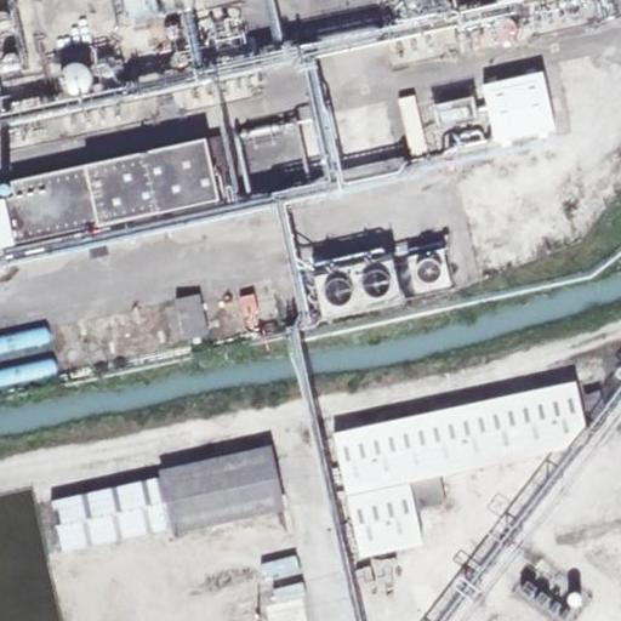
[(195,7),(193,0),(123,0),(129,22),(195,7)]
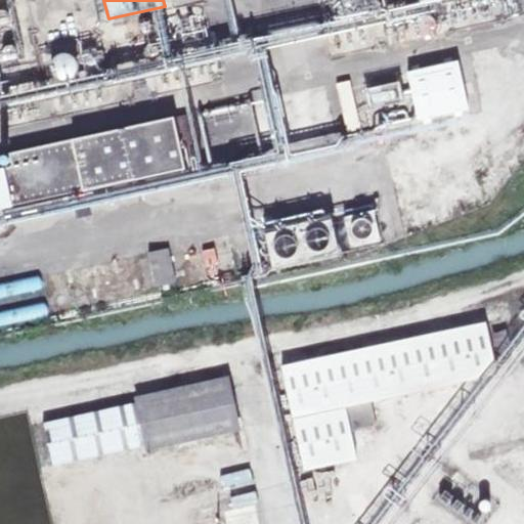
[(441,29),(523,14),(523,0),(332,0),(337,29),(349,27),(351,35),(339,37),(341,49),(363,45),(362,38),(390,34),(388,20),(438,12),(441,29)]
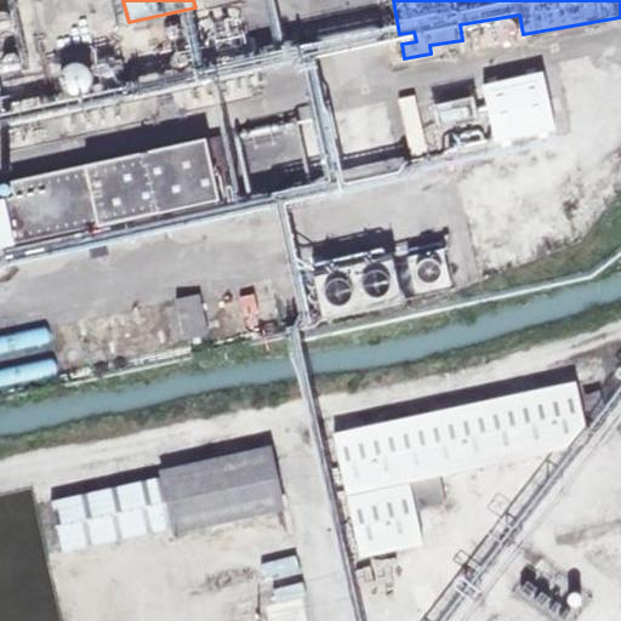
[(12,24),(12,21),(11,17),(10,15),(6,13),(4,12),(0,12),(0,29),(1,30),(5,30),(7,29),(11,27),(12,24)]
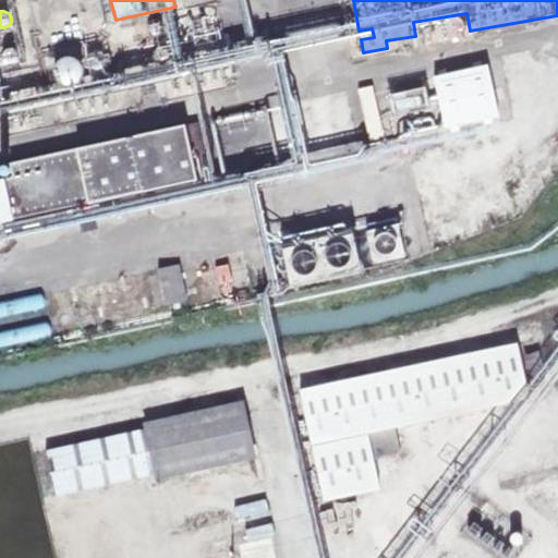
[(462,35),(464,32),(464,27),(463,23),(461,20),(458,17),(453,16),(449,16),(446,19),(443,22),(441,26),(441,31),(444,34),(447,37),(450,39),(455,39),(459,38),(462,35)]
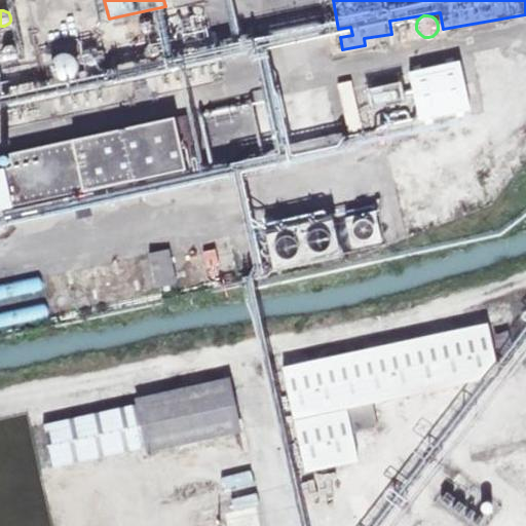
[(155,31),(155,28),(154,25),(152,22),(150,21),(147,20),(143,21),(141,23),(139,25),(138,28),(139,31),(140,34),(143,36),(146,37),(149,37),(152,36),(154,33),(155,31)]
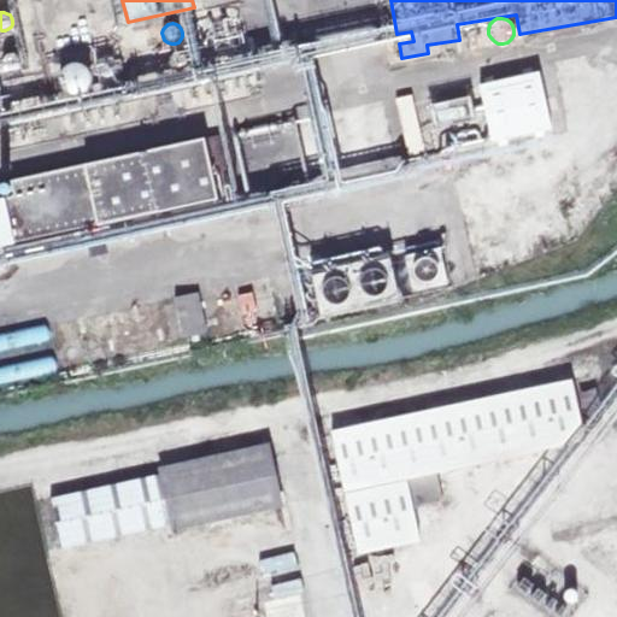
[(186,68),(186,66),(187,65),(187,63),(187,59),(184,56),(183,54),(181,54),(180,53),(177,53),(176,54),(174,54),(171,57),(170,58),(170,60),(169,62),(170,65),(171,68),(172,69),(175,71),(178,71),(181,71),(184,69),(186,68)]
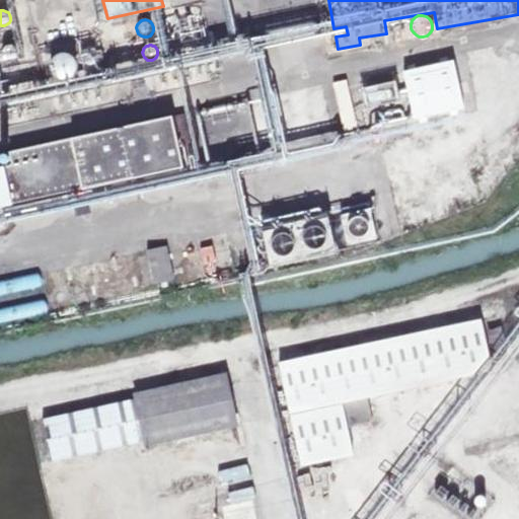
[(19,55),(18,52),(17,49),(14,47),(12,46),(9,46),(6,47),(3,49),(2,52),(2,55),(3,58),(4,61),(7,62),(10,63),(13,62),(16,61),(18,58),(19,55)]
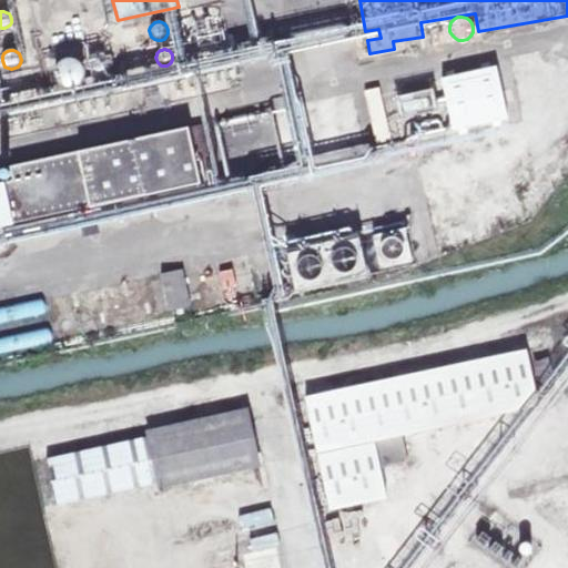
[(84,78),(84,75),(84,72),(84,69),(83,66),(81,63),(79,61),(77,60),(73,59),(71,58),(68,59),(64,59),(62,61),(60,62),(58,66),(57,68),(56,71),(56,73),(56,77),(57,80),(59,82),(61,84),(63,87),(67,87),(70,88),(72,88),(75,87),(79,85),(81,83),(82,81),(84,78)]
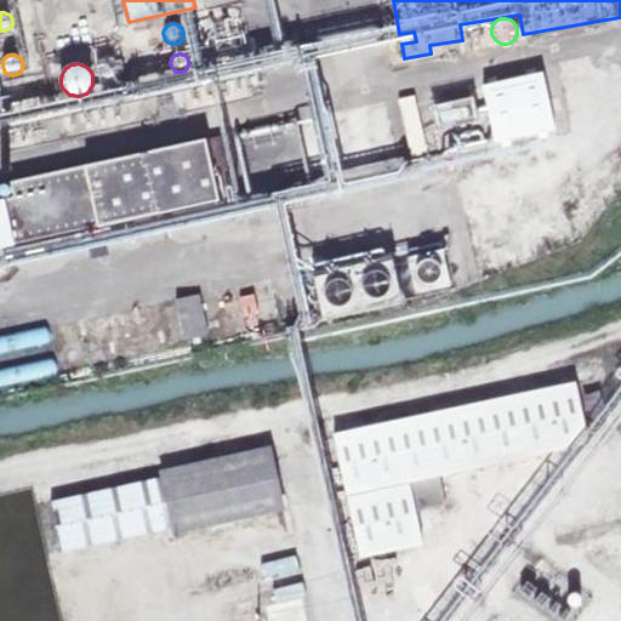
[(545,74),(486,87),(499,143),(558,130),(545,74)]
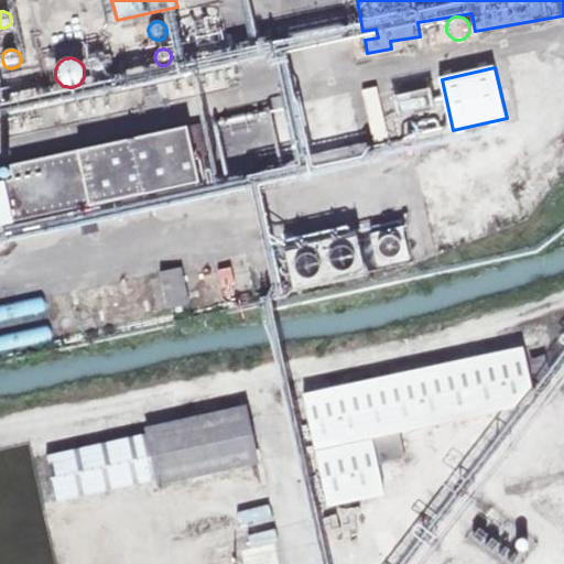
[(22,89),(22,87),(21,86),(21,84),(19,82),(15,79),(14,79),(12,79),(11,79),(8,82),(7,83),(6,85),(6,86),(6,88),(6,91),(7,93),(9,95),(11,96),(13,96),(17,96),(18,95),(19,94),(20,93),(21,90),(22,89)]
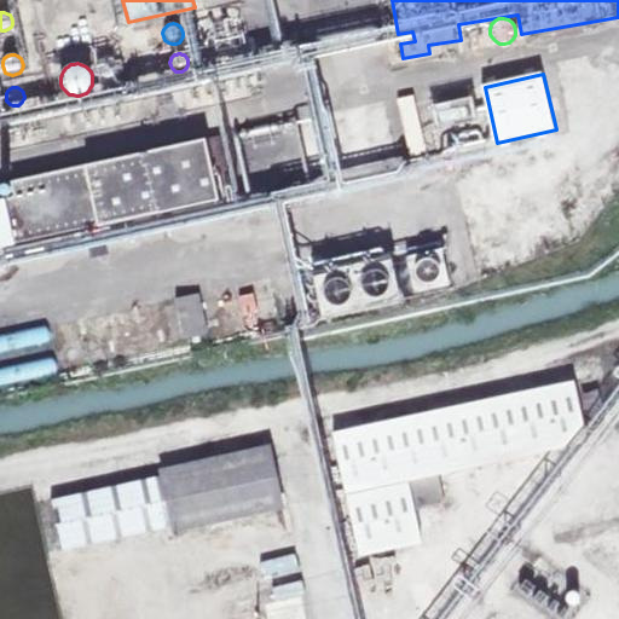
[(416,102),(398,105),(410,158),(428,154),(416,102)]
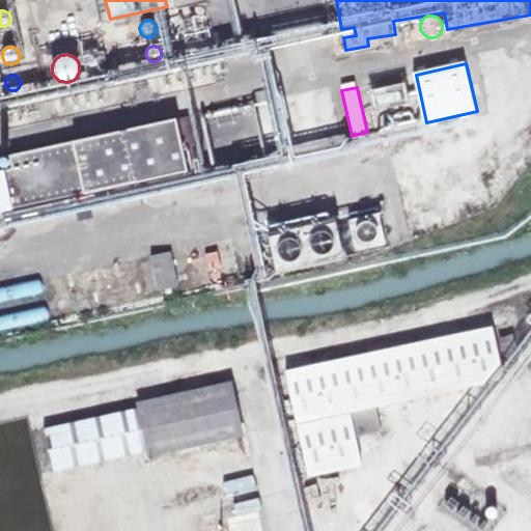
[(7,211),(188,171),(200,169),(189,116),(9,156),(11,168),(0,170),(0,206),(6,205),(7,211)]
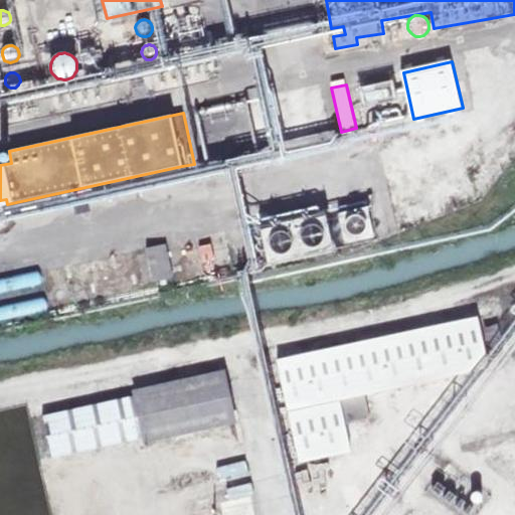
[(9,162),(10,160),(10,159),(10,157),(9,155),(8,154),(6,154),(4,154),(2,155),(1,157),(0,159),(1,161),(2,162),(3,163),(5,163),(7,163),(8,162),(9,162)]
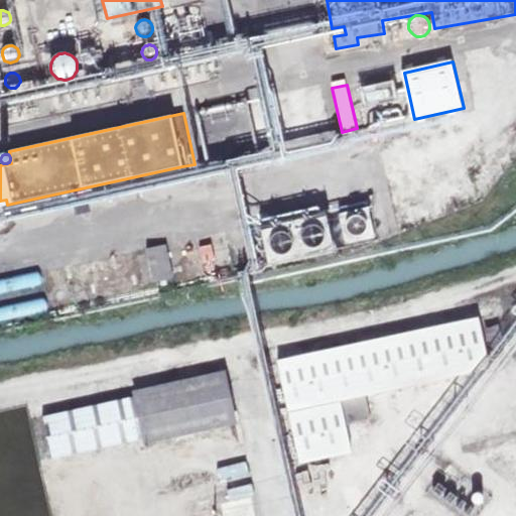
[(334,251),(327,216),(260,231),(267,265),(334,251)]
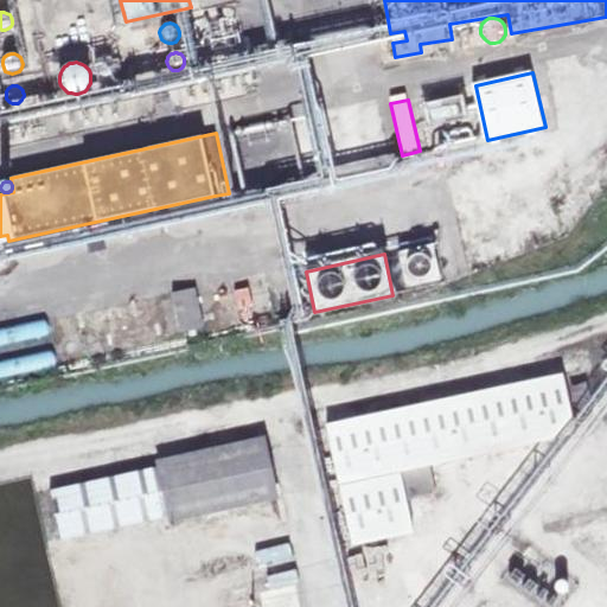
[(205,328),(196,287),(172,293),(180,333),(205,328)]
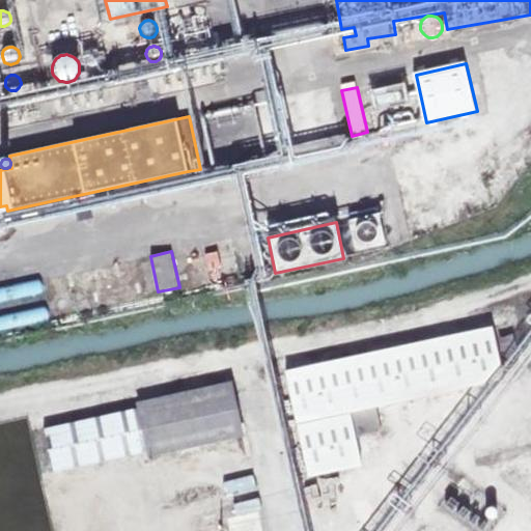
[(243,274),(239,254),(219,258),(222,277),(243,274)]
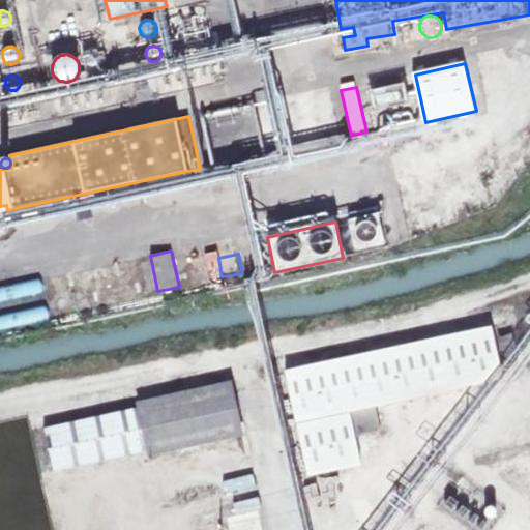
[(376,405),(503,378),(493,326),(287,371),(308,475),(362,464),(356,436),(381,431),(376,405)]
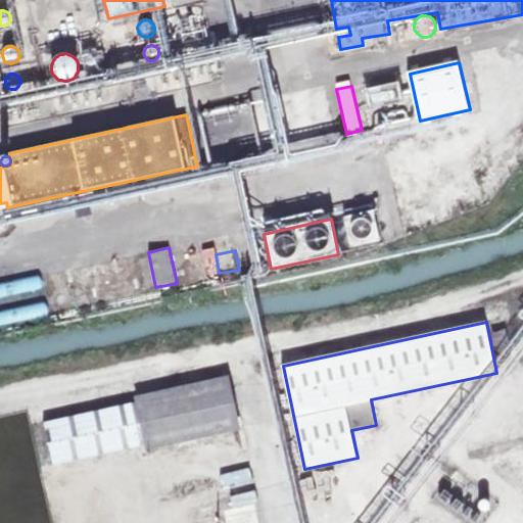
[(512,355),(508,337),(494,340),(497,359),(512,355)]
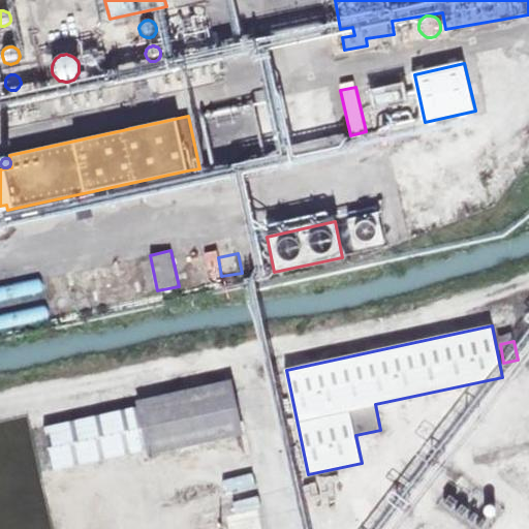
[(242,433),(230,381),(138,402),(139,407),(43,428),(53,469),(149,448),(150,454),(242,433)]
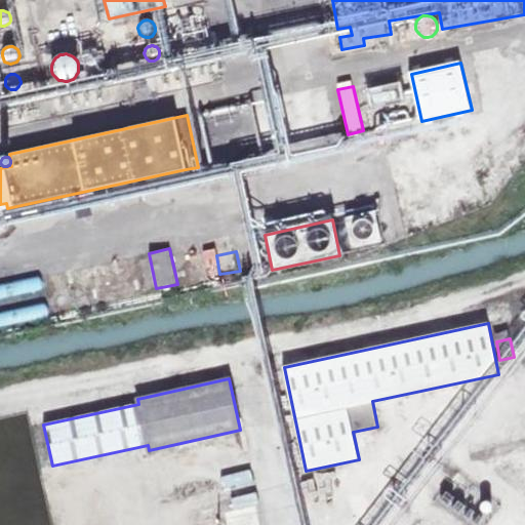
[(448,519),(476,516),(472,483),(445,487),(448,519)]
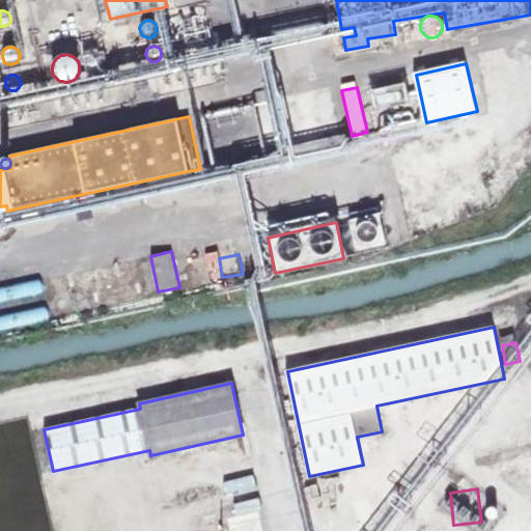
[(263,530),(260,511),(226,516),(227,530),(263,530)]
